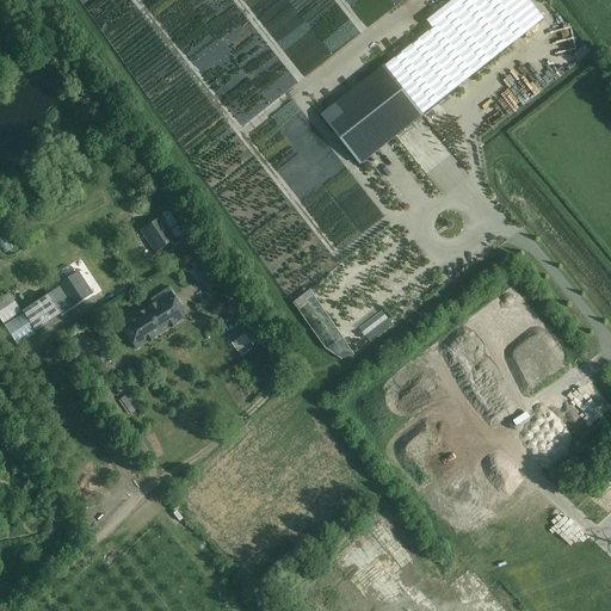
[(468,0),(384,67),(423,116),(530,31),(506,0),(468,0)]
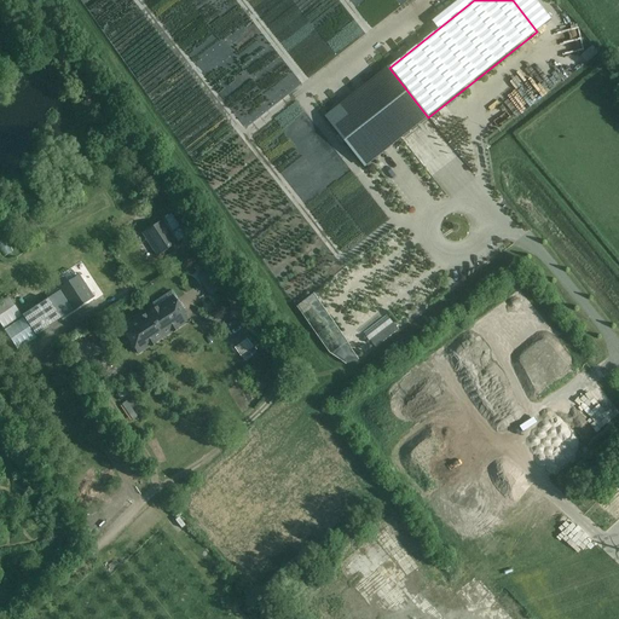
[(365,167),(428,117),(389,68),(327,117),(365,167)]
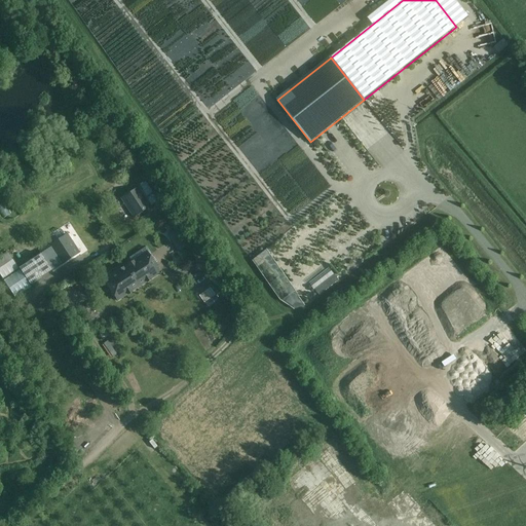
[(146,183),(138,188),(124,197),(137,215),(157,201),(146,183)]
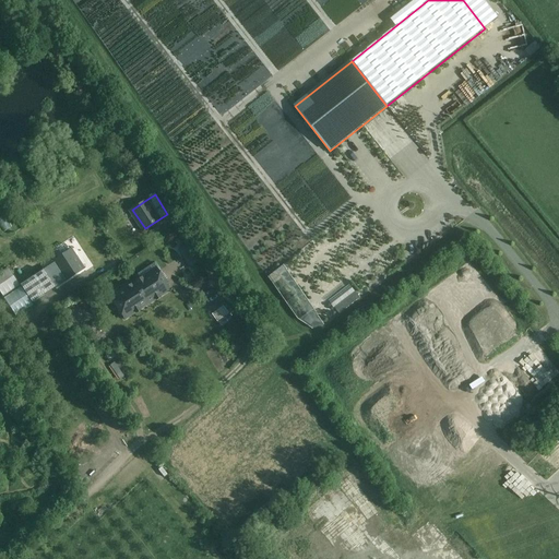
[(0,209),(0,228),(2,233),(11,227),(0,209)]
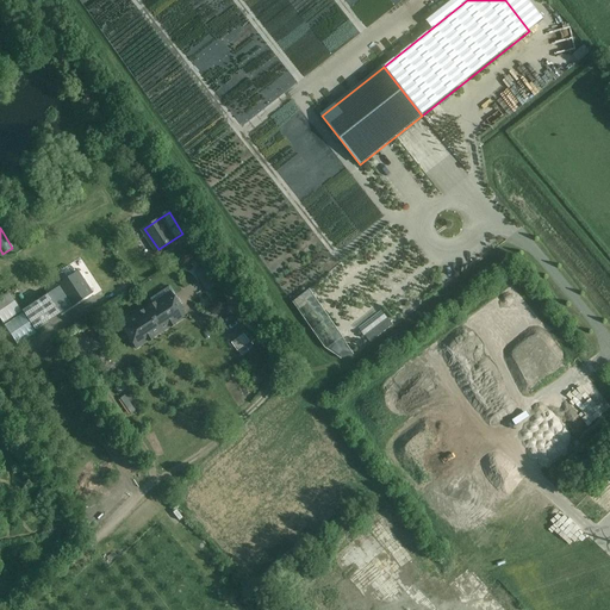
[(199,259),(191,263),(203,285),(212,280),(199,259)]
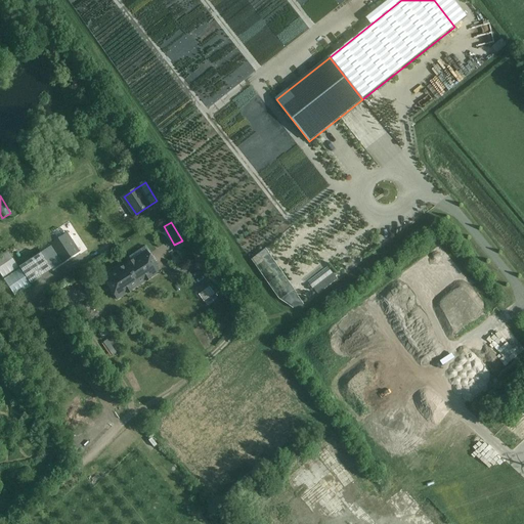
[(67,233),(63,236),(50,245),(51,246),(62,263),(79,252),(67,233)]
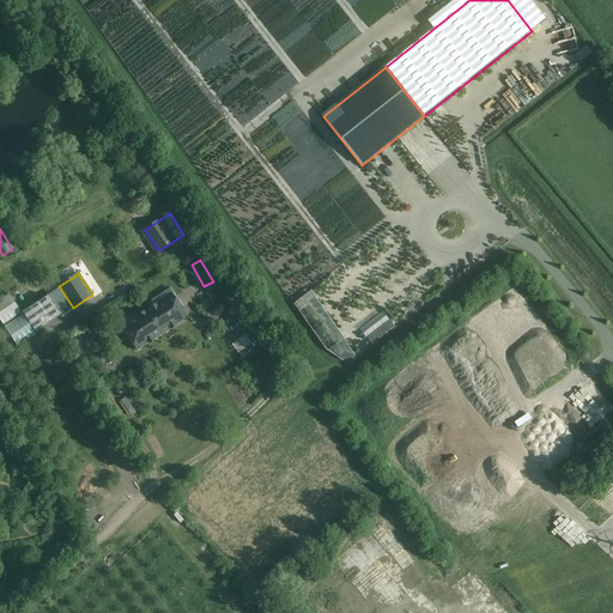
[(60,287),(47,296),(60,316),(73,308),(60,287)]
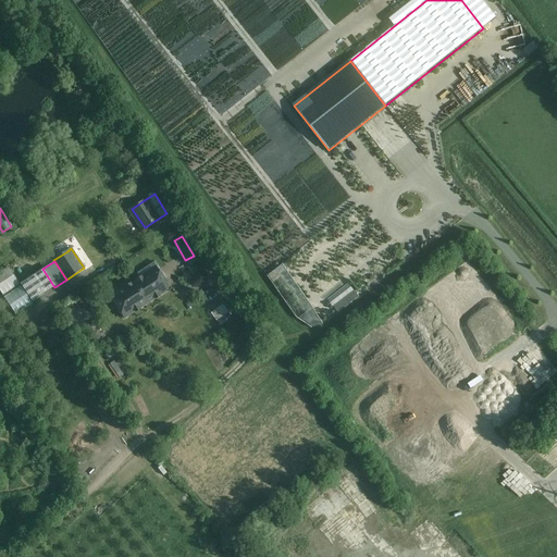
[(0,291),(2,295),(19,284),(7,267),(0,270),(0,291)]
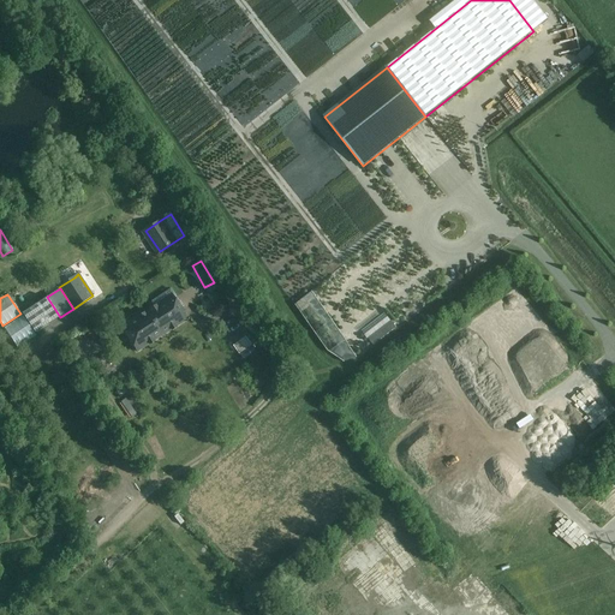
[(186,320),(171,296),(156,305),(154,304),(136,315),(138,317),(123,327),(137,351),(186,320)]
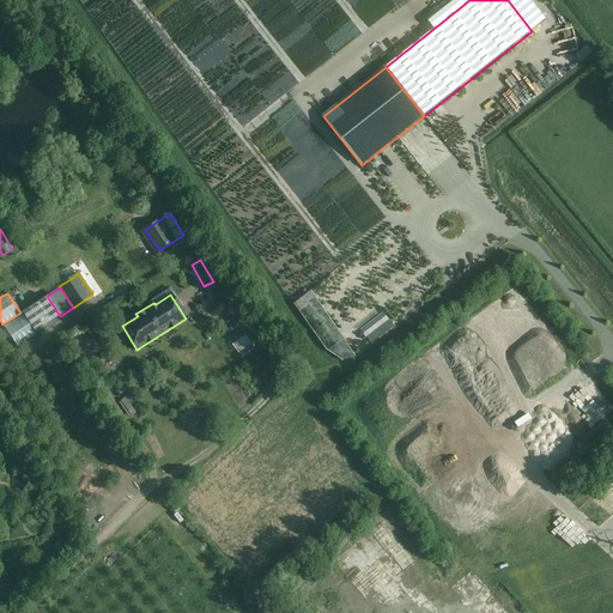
[(47,296),(42,299),(22,313),(35,333),(60,316),(47,296)]
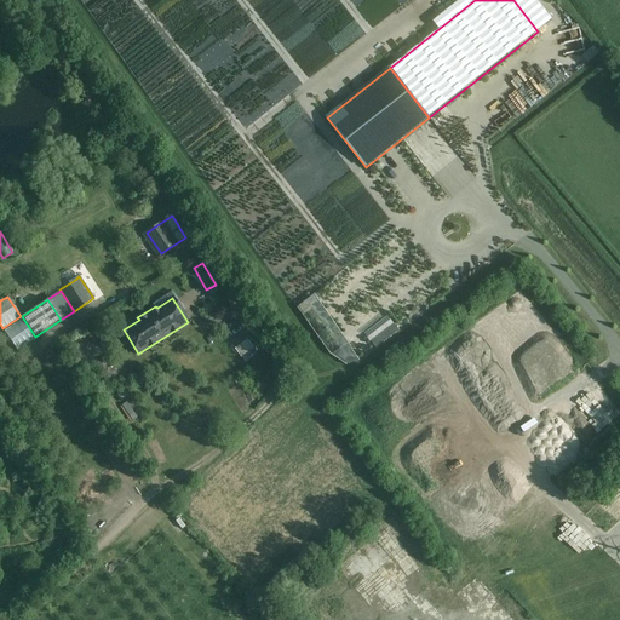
[(19,321),(9,328),(13,337),(26,329),(19,321)]
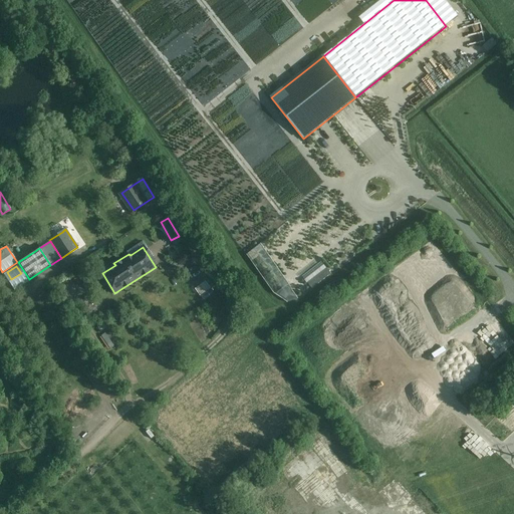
[(187,293),(194,288),(187,277),(180,282),(187,293)]
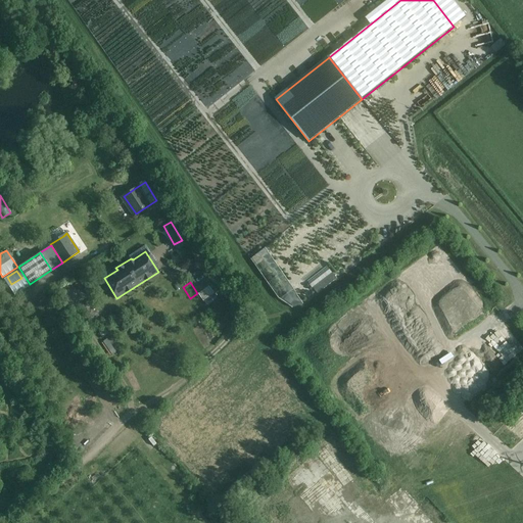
[(209,283),(203,286),(206,292),(212,288),(209,283)]
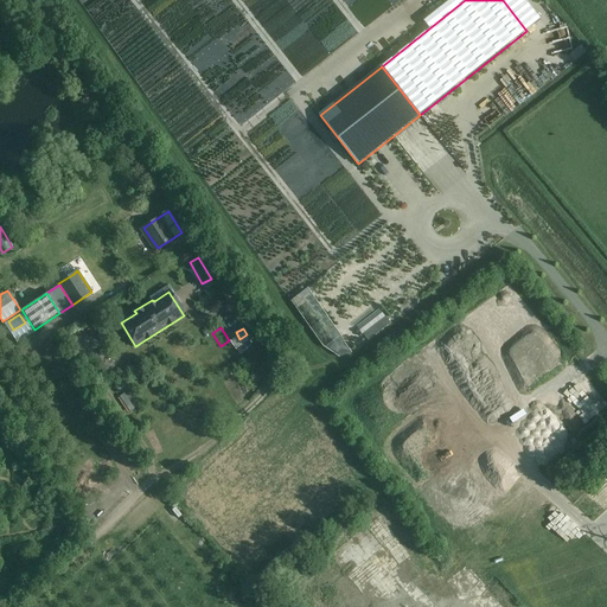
[(369,529),(363,532),(374,545),(379,542),(369,529)]
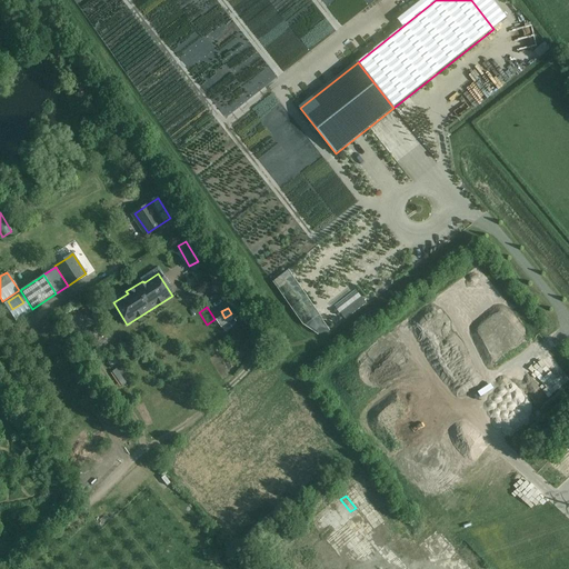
[(295,531),(290,535),(300,548),(303,545),(295,531)]
